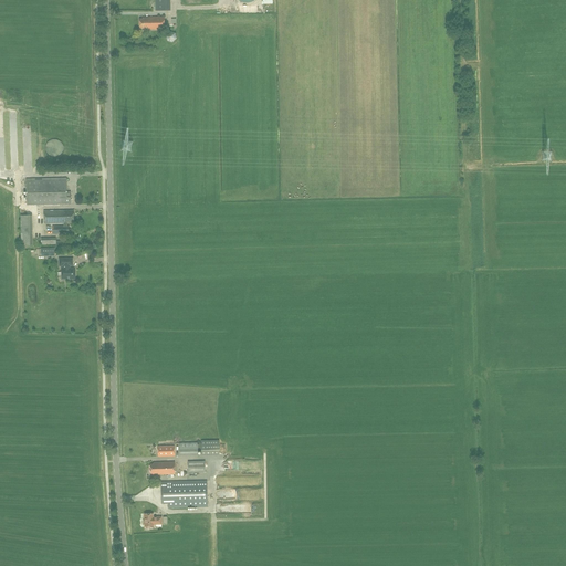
[(155,0),(156,11),(167,11),(167,0),(155,0)]
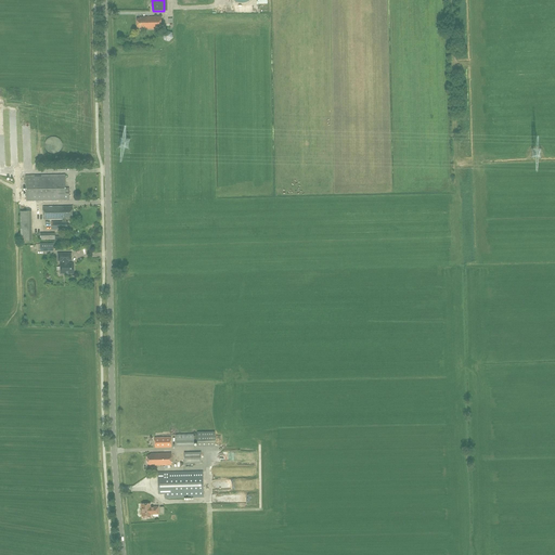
[(140,17),(140,18),(137,18),(137,28),(144,27),(144,29),(162,28),(160,16),(140,17)]
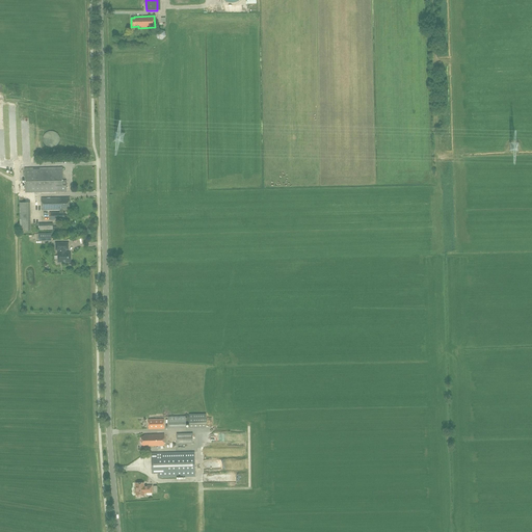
[(165,31),(160,29),(156,33),(157,38),(162,40),(166,36),(165,31)]
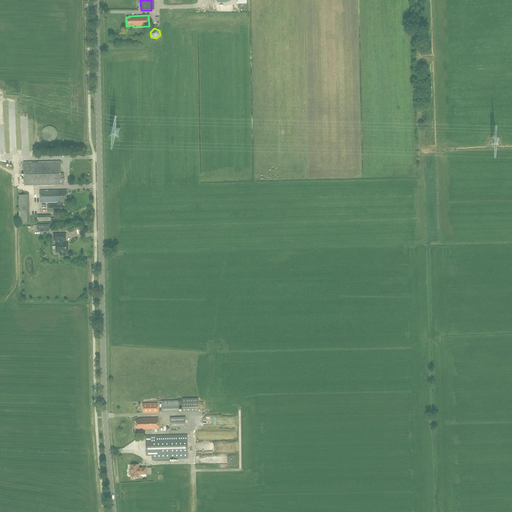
[(64,173),(60,173),(60,161),(24,162),(24,185),(64,185),(64,173)]
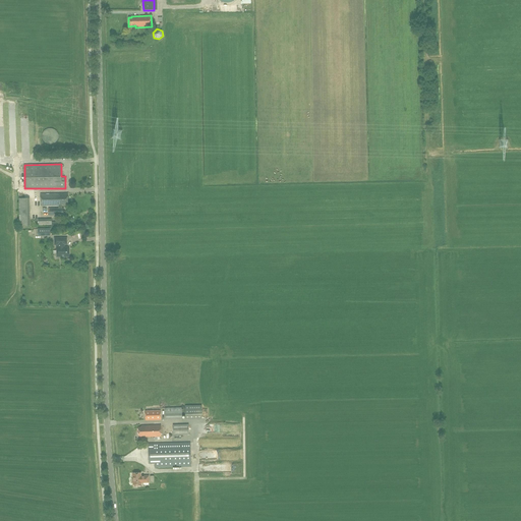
[(68,193),(41,194),(41,206),(59,206),(59,208),(49,209),(49,215),(64,215),(63,208),(62,208),(62,206),(68,206),(68,193)]
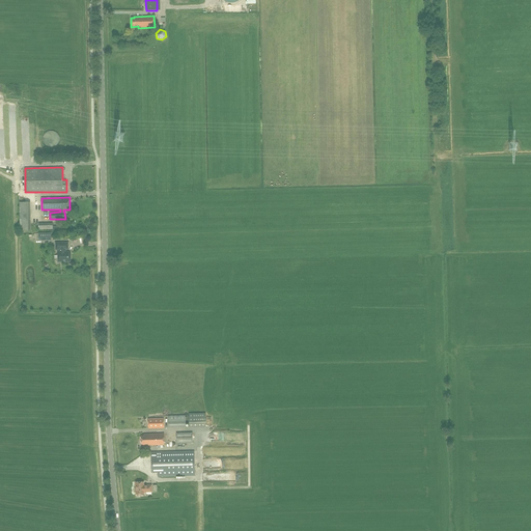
[(20,230),(30,230),(29,202),(19,202),(20,230)]
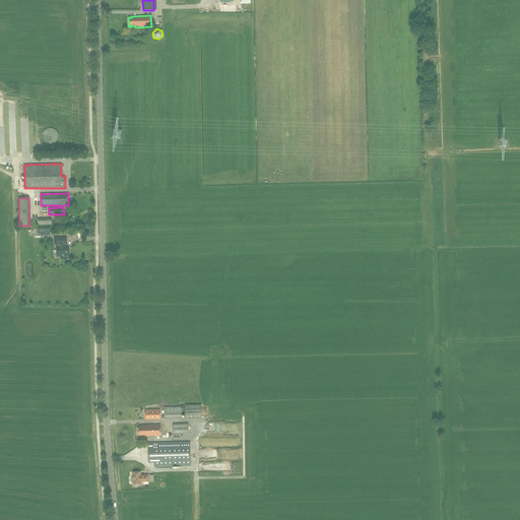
[(67,238),(55,238),(55,245),(58,244),(58,247),(57,247),(57,256),(69,256),(69,247),(65,247),(65,245),(67,245),(67,238)]
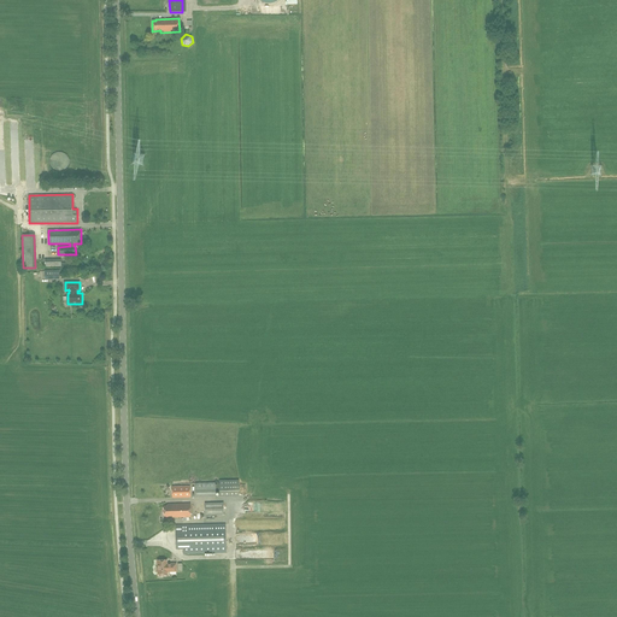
[(195,481),(195,497),(206,497),(205,481),(195,481)]
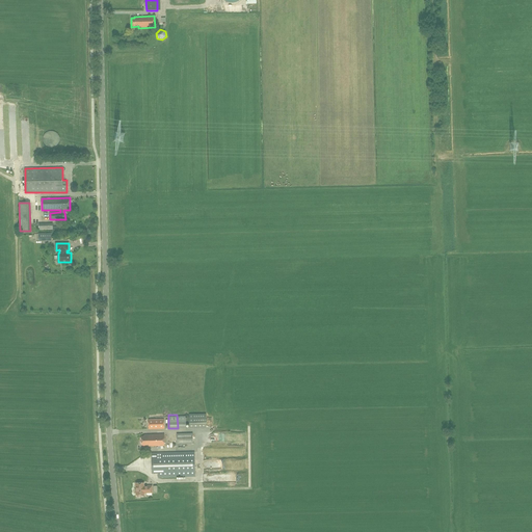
[(206,415),(189,415),(189,428),(206,427),(206,415)]
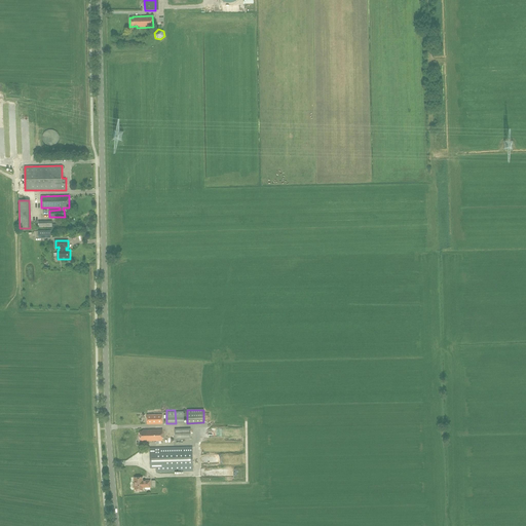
[(162,414),(147,415),(147,424),(162,423),(162,414)]
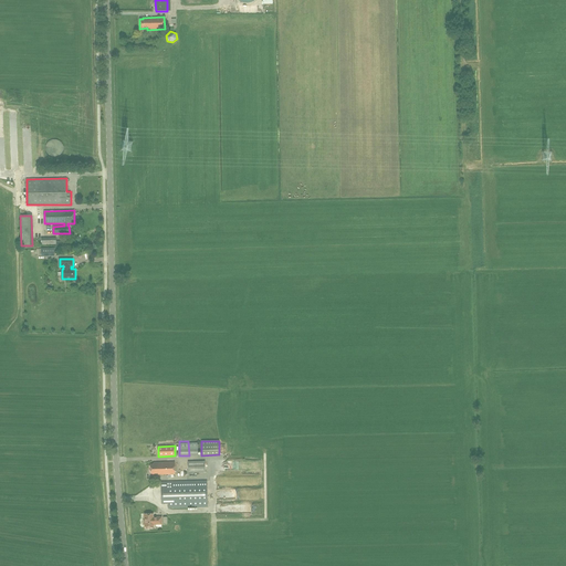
[(188,461),(188,473),(206,472),(206,461),(188,461)]
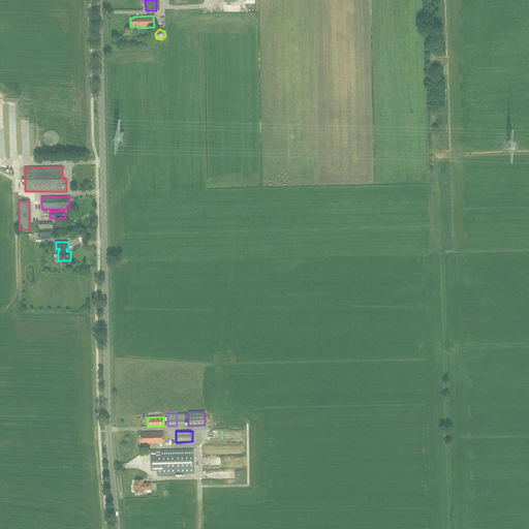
[(148,443),(163,443),(163,432),(144,432),(144,434),(141,434),(141,442),(148,442),(148,443)]
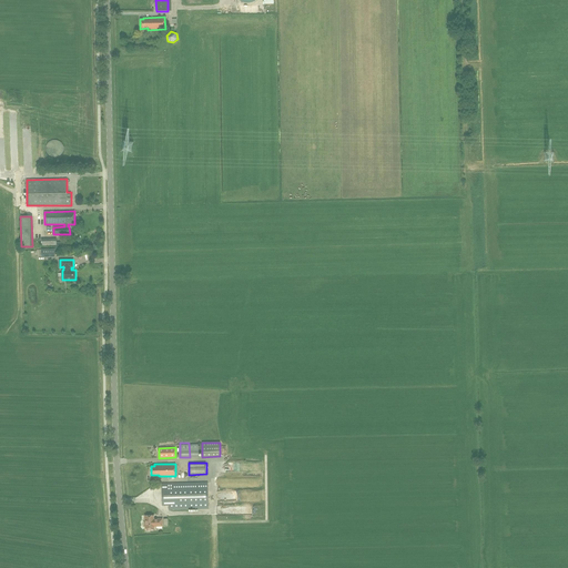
[(208,483),(168,484),(162,484),(162,506),(169,506),(169,509),(209,509),(208,483)]
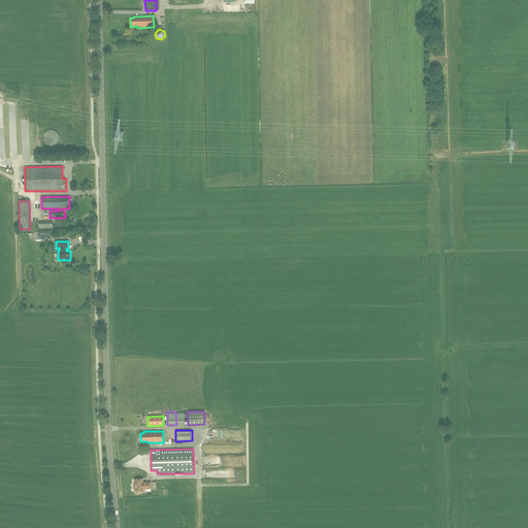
[(135,480),(135,489),(135,491),(143,491),(143,489),(151,489),(151,483),(144,483),(142,483),(142,480),(135,480)]
